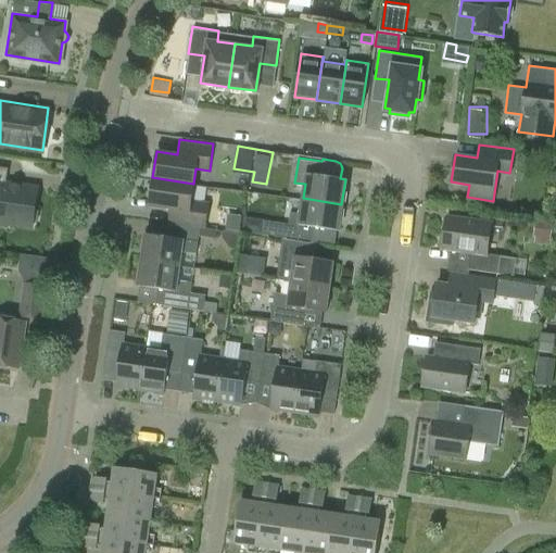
[(37,210),(34,206),(37,186),(0,180),(3,165),(0,164),(0,222),(5,223),(7,221),(32,224),(32,222),(36,220),(37,210)]
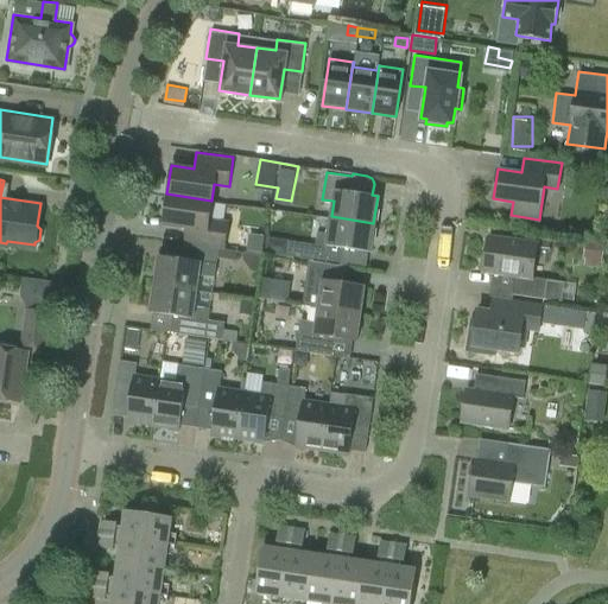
[(163,222),(185,226),(183,242),(219,247),(226,248),(229,218),(209,216),(211,201),(166,194),(163,222)]
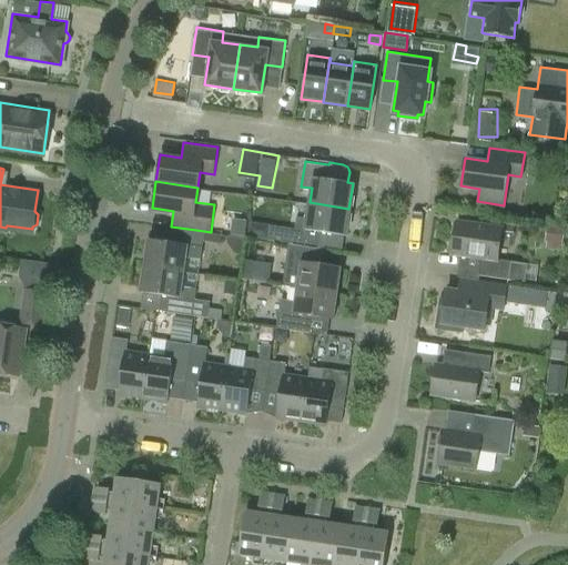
[(310,202),(307,217),(296,215),(293,240),(326,244),(328,232),(345,234),(348,209),(310,202)]
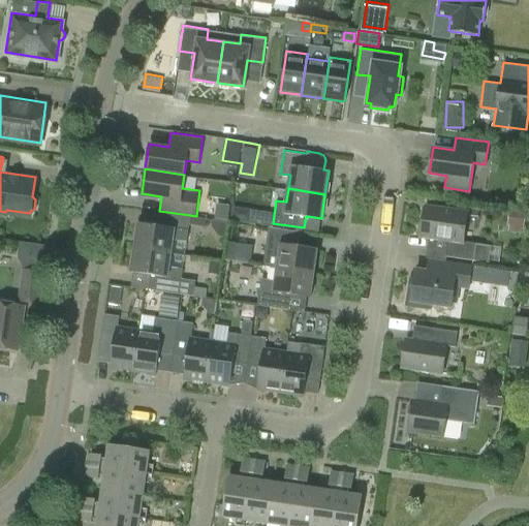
[(491,244),(462,240),(467,210),(425,205),(419,236),(449,240),(447,254),(489,260),(491,244)]
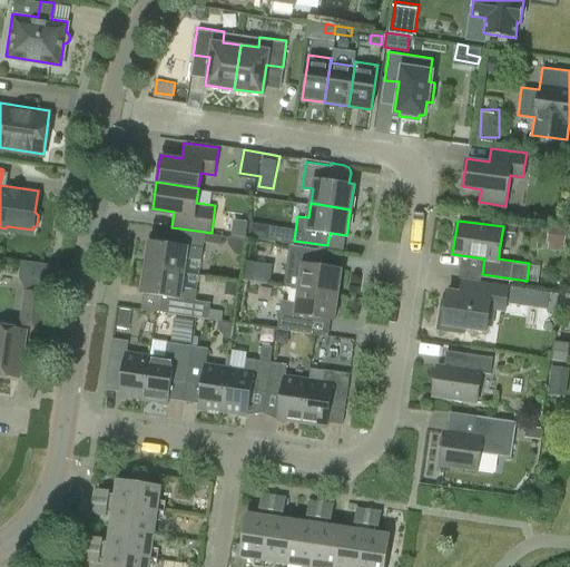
[(186,272),(188,256),(202,258),(205,232),(172,227),(169,243),(148,240),(145,265),(186,272)]
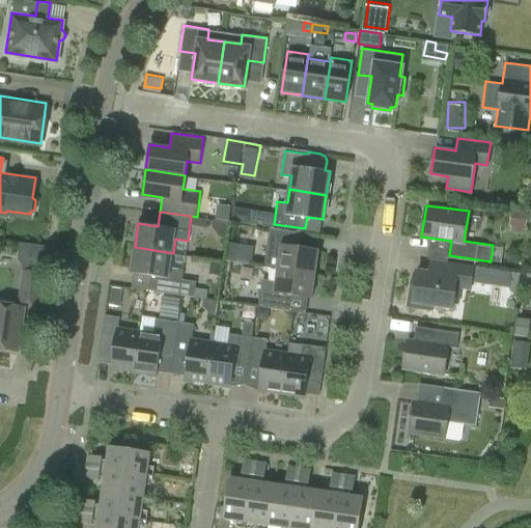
[(263,265),(277,267),(314,273),(317,250),(300,247),(302,230),(270,226),(263,265)]
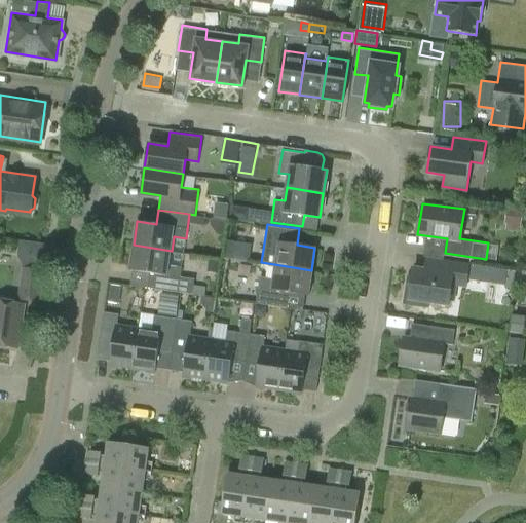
[(182,265),(170,263),(172,251),(134,245),(129,268),(150,271),(148,286),(201,294),(202,285),(194,284),(195,276),(181,274),(182,265)]
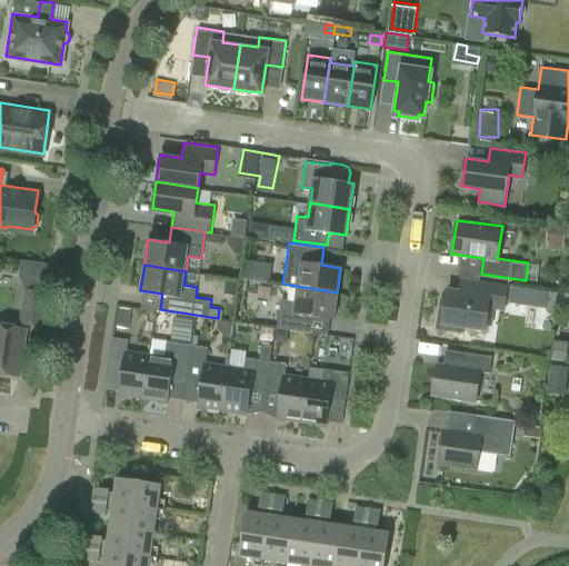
[(460,276),(459,290),(450,289),(449,299),(440,298),(439,308),(443,311),(440,328),(462,331),(463,327),(485,329),(486,324),(492,325),(495,308),(505,310),(506,303),(509,284),(460,276)]
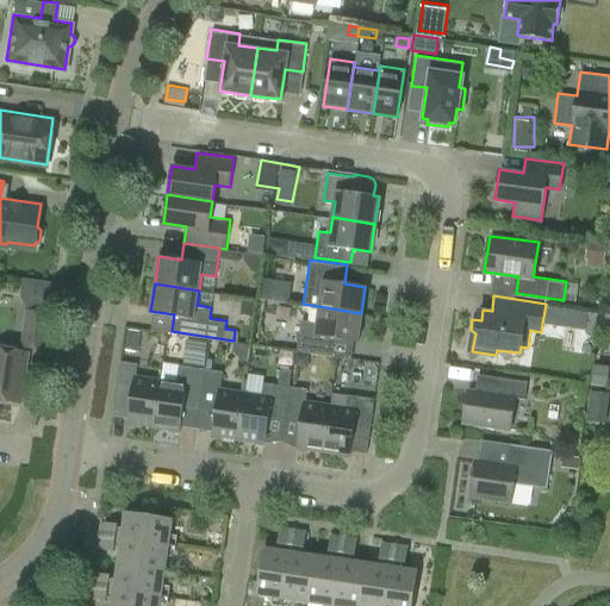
[(546,304),(542,324),(596,332),(598,311),(546,304)]
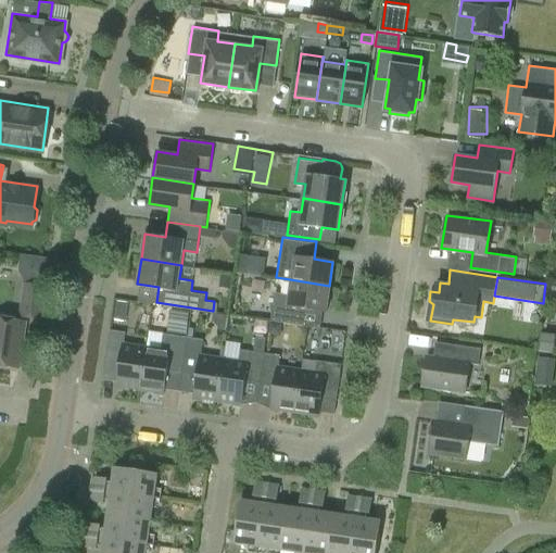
[(290,279),(289,293),(275,291),(270,318),(320,326),(323,310),(326,311),(329,286),(290,279)]
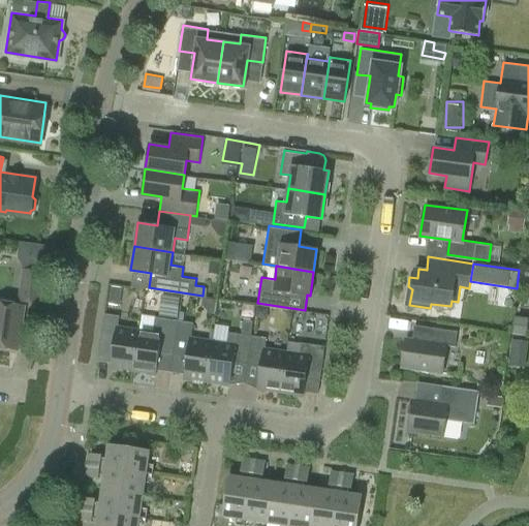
[(18,299),(39,303),(44,271),(22,267),(18,299)]
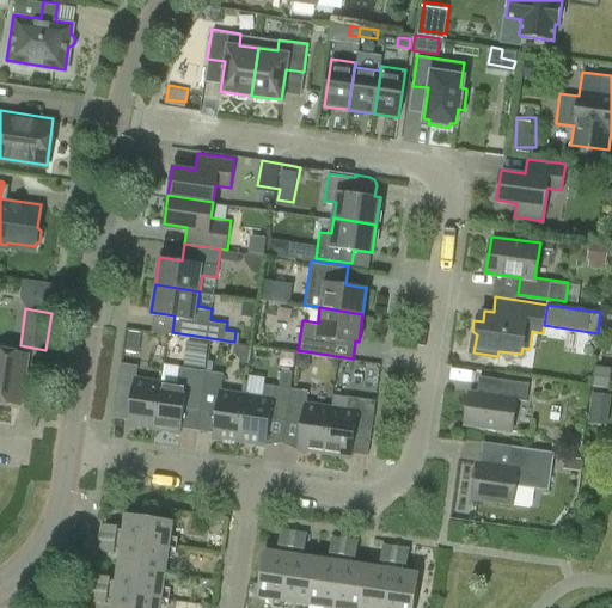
[(188,337),(183,363),(204,367),(208,339),(188,337)]
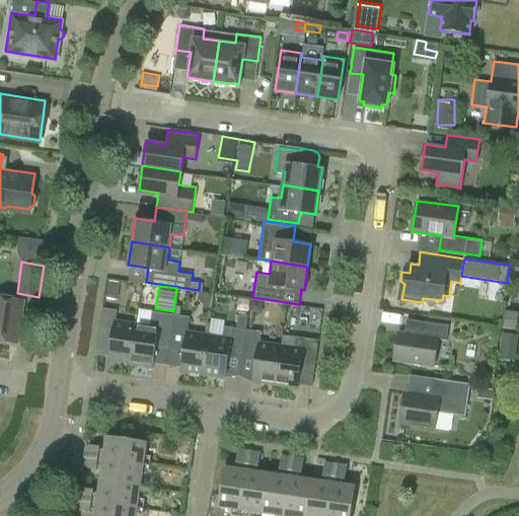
[(0,295),(0,339),(16,342),(22,299),(0,295)]
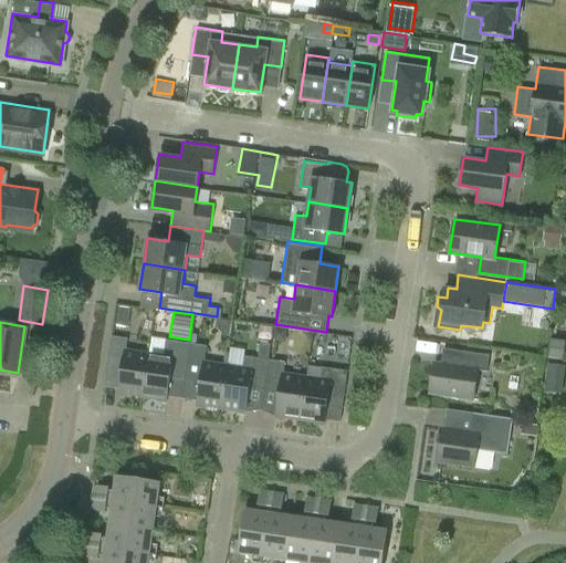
[(104,385),(118,387),(117,392),(142,395),(148,352),(126,348),(127,337),(111,334),(104,385)]
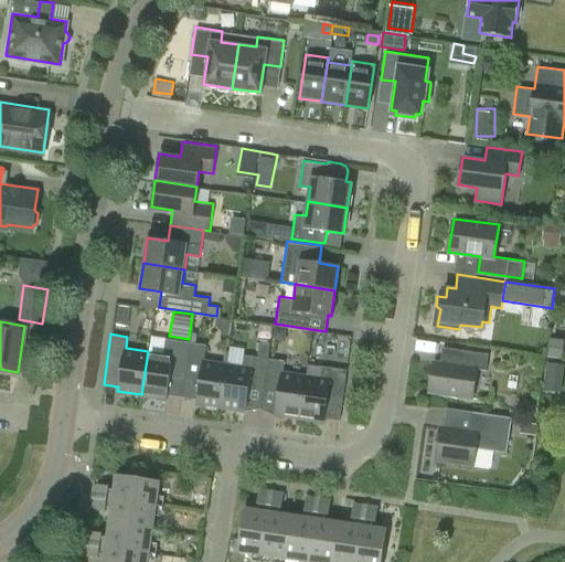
[(166,398),(169,375),(184,378),(190,341),(166,337),(163,353),(148,351),(141,394),(166,398)]
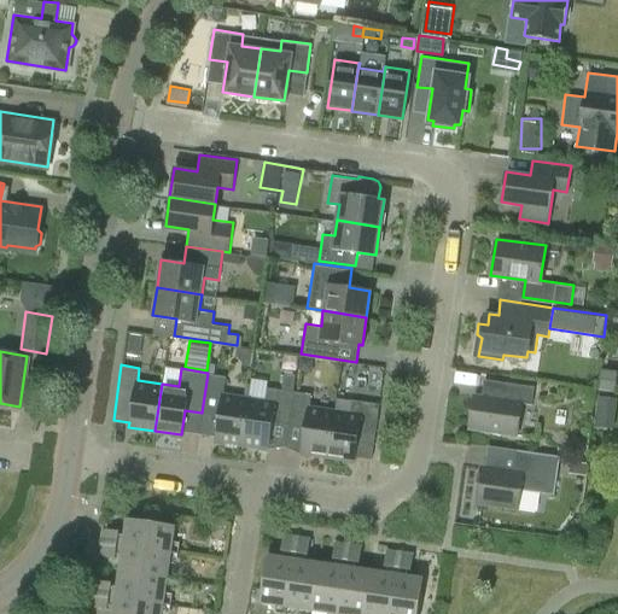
[(267,448),(272,421),(289,424),(293,390),(296,374),(284,372),(281,387),(267,386),(264,398),(249,396),(242,444),(267,448)]
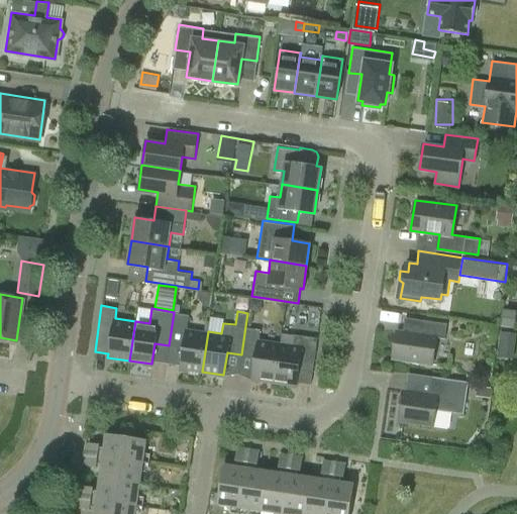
[(208,331),(187,328),(189,314),(174,312),(169,345),(182,347),(179,368),(202,372),(208,331)]
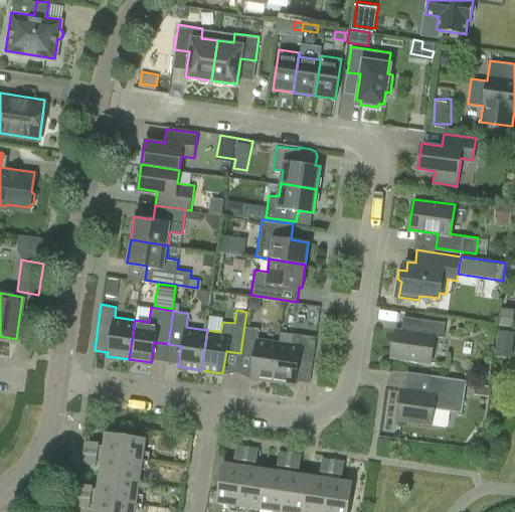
[(471,311),(470,319),(497,322),(498,315),(471,311)]
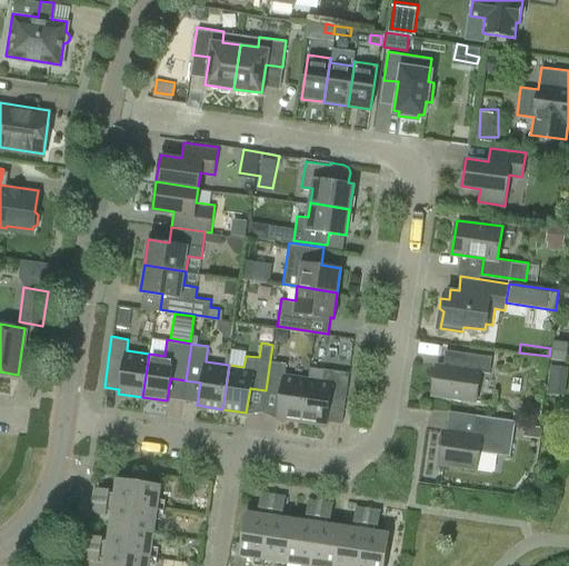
[(446,348),(443,364),(436,363),(431,394),(475,400),(479,370),(489,371),(491,355),(446,348)]
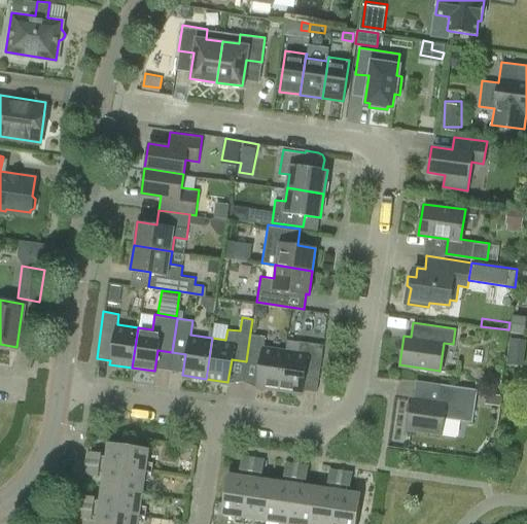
[(285,349),(264,346),(266,335),(250,333),(246,361),(259,363),(256,386),(279,389),(285,349)]
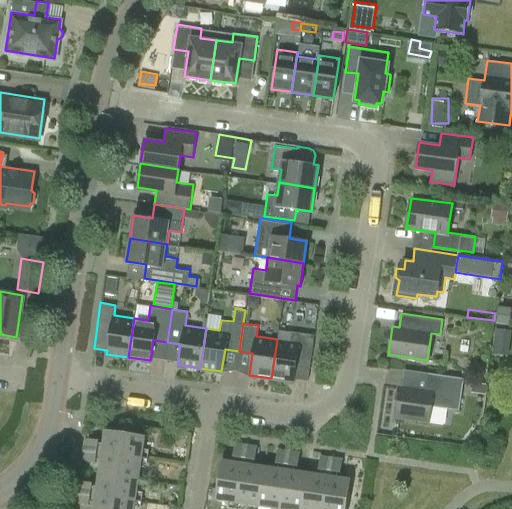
[(494,351),(509,352),(511,330),(496,329),(494,351)]
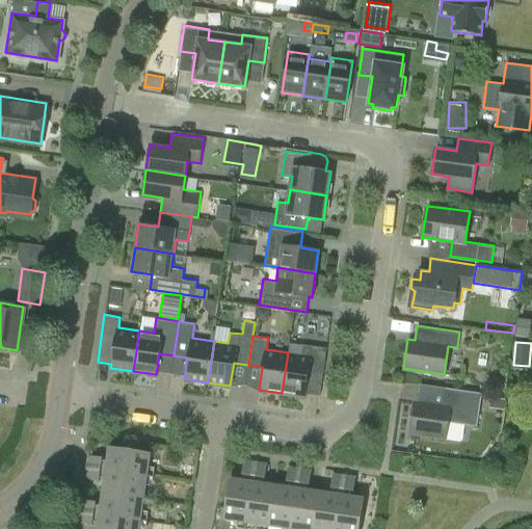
[(304,397),(304,392),(319,394),(326,347),(302,343),(301,354),(288,352),(282,393),(304,397)]
